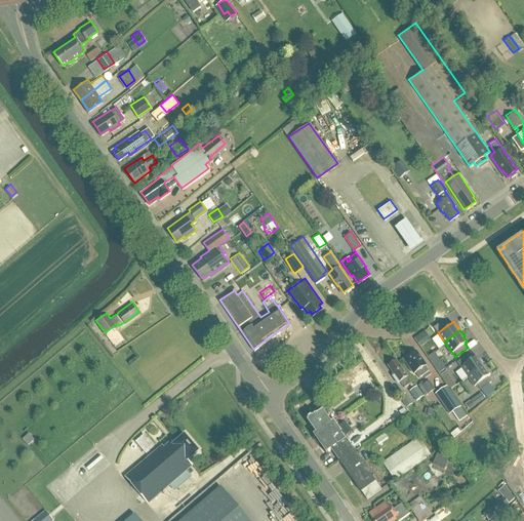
[(416,335),(420,341),(427,336),(422,331),(416,335)]
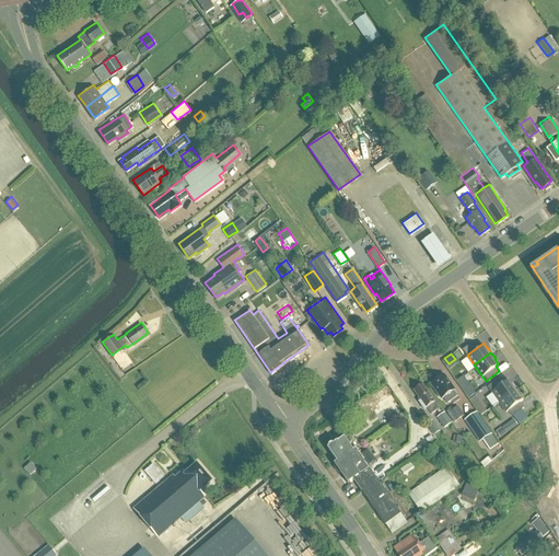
[(431,381),(437,389),(437,392),(438,395),(442,397),(443,396),(447,401),(451,398),(452,401),(458,396),(457,394),(443,372),(435,378),(433,378),(431,379),(431,381)]
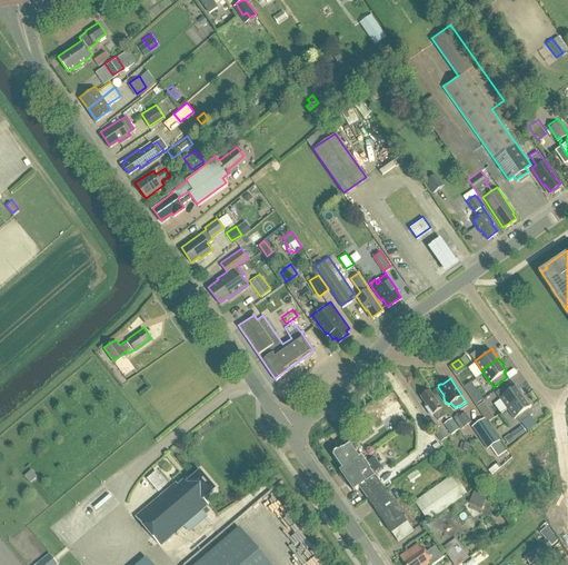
[(482,397),(470,379),(464,384),(476,402),(482,397)]
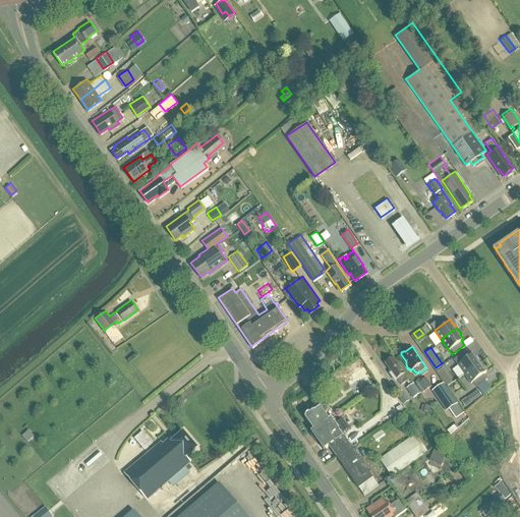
[(454,357),(464,371),(479,360),(478,359),(477,355),(476,356),(473,351),(470,353),(466,348),(454,357)]
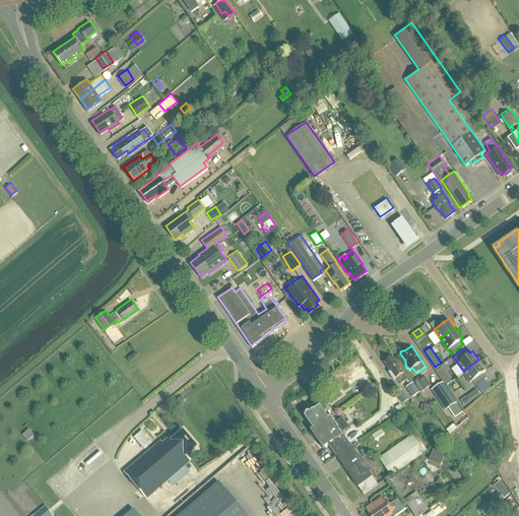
[(395,377),(399,383),(405,379),(406,382),(408,380),(391,355),(390,356),(388,355),(384,358),(385,360),(383,361),(390,370),(388,372),(393,379),(395,377)]
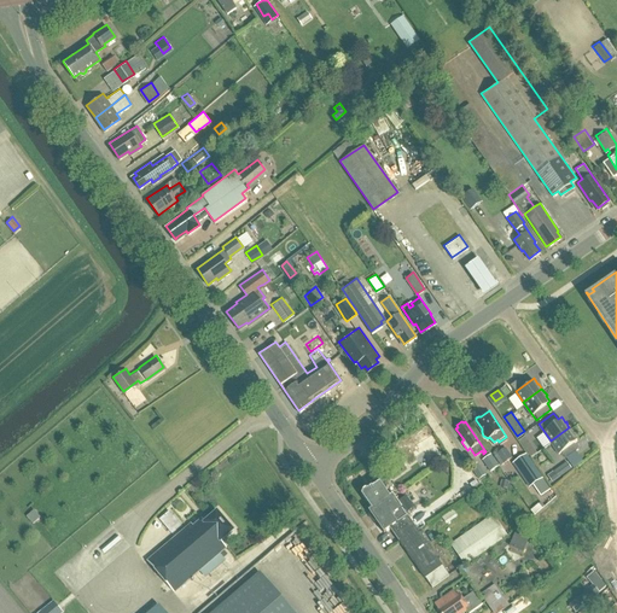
[(569,427),(551,441),(564,457),(578,447),(574,441),(577,438),(574,432),(570,428),(569,427)]
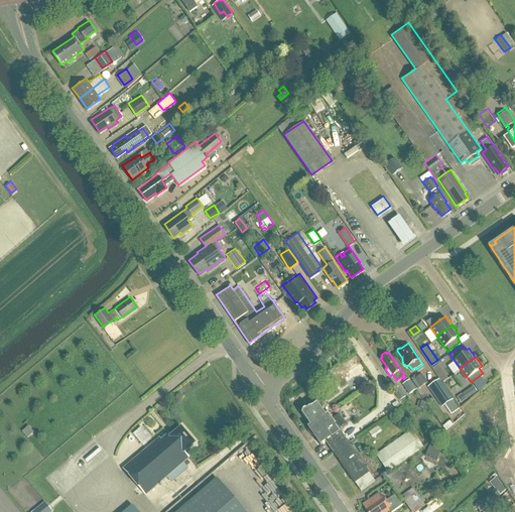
[(359,361),(348,368),(359,386),(370,380),(359,361)]
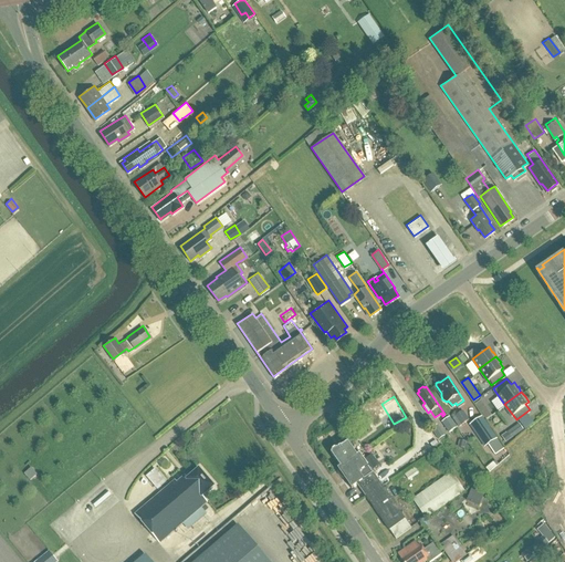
[(479,397),(473,401),(479,408),(484,405),(479,397)]
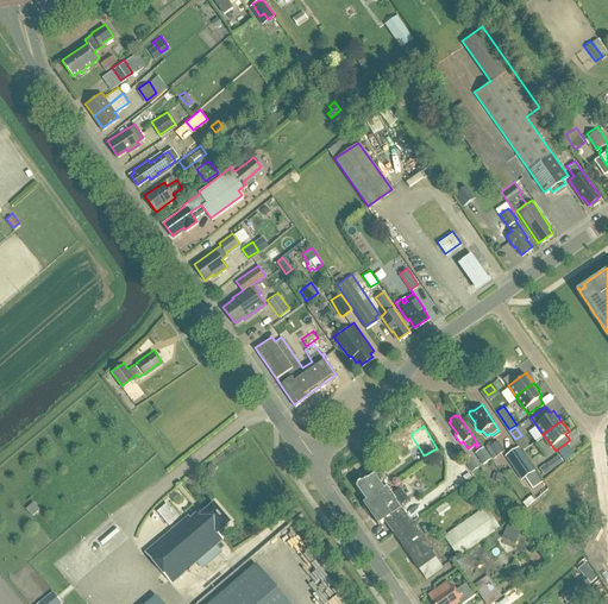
[(497,438),(484,446),(491,455),(503,447),(497,438)]
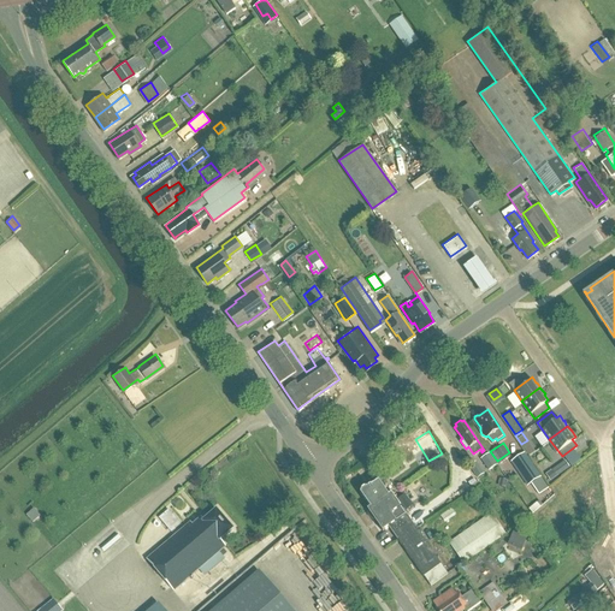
[(496,461),(490,451),(489,449),(479,455),(488,467),(496,461)]
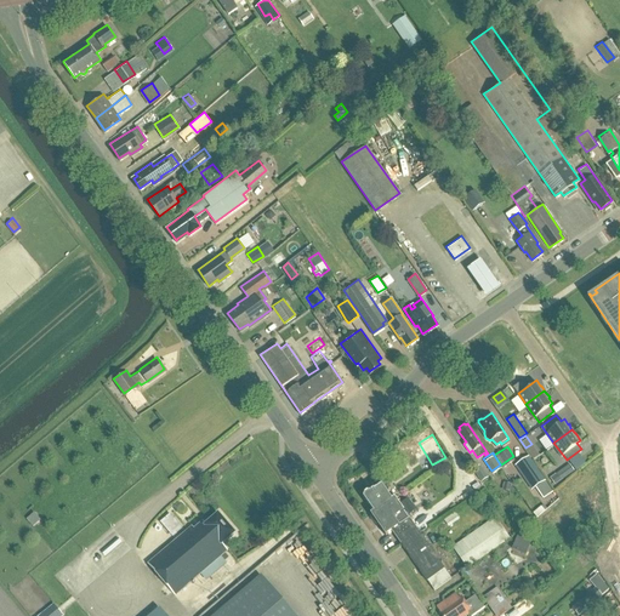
[(534,484),(542,496),(552,490),(528,454),(516,462),(532,486),(534,484)]
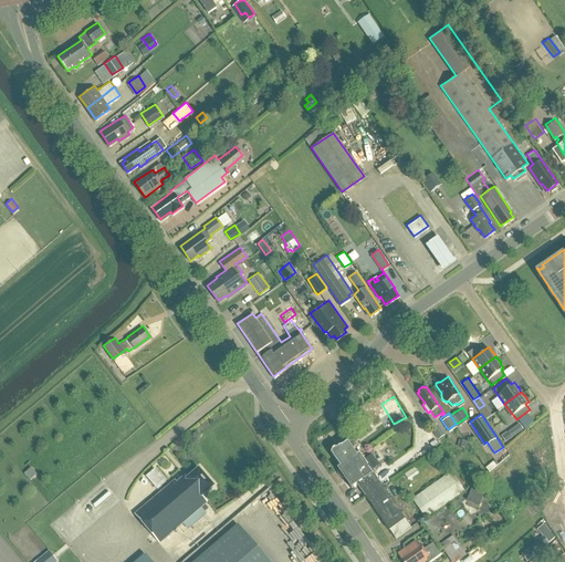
[(445,433),(437,422),(431,426),(438,437),(445,433)]
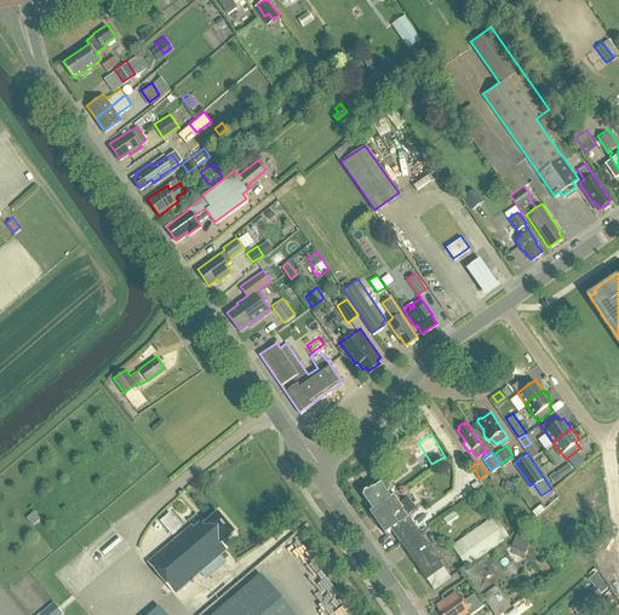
[(390,527),(433,588),(450,575),(393,494),(390,496),(380,482),(371,488),(370,488),(366,488),(364,490),(362,494),(372,509),(370,511),(371,512),(371,515),(373,519),(376,519),(384,532),(390,527)]
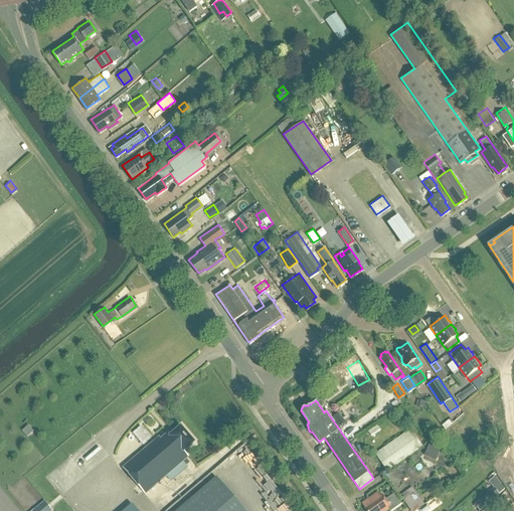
[(140,424),(133,431),(143,442),(150,436),(140,424)]
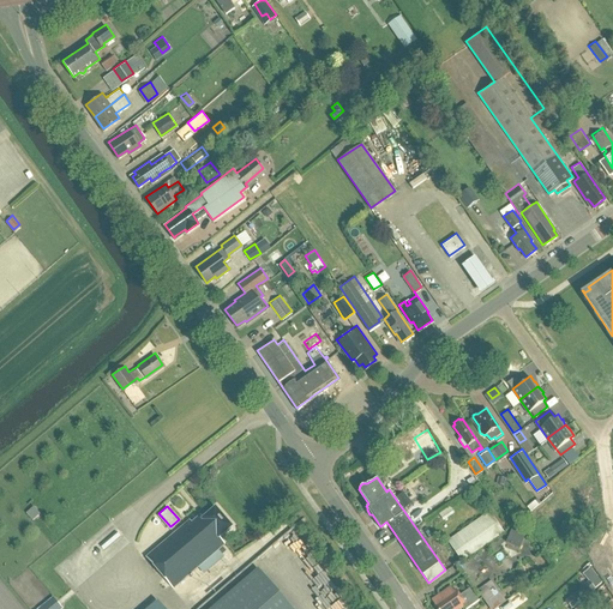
[(190,518),(156,546),(145,555),(172,586),(197,565),(217,547),(223,542),(218,535),(230,525),(221,514),(222,512),(218,508),(216,508),(215,507),(203,517),(200,513),(192,520),(190,518)]
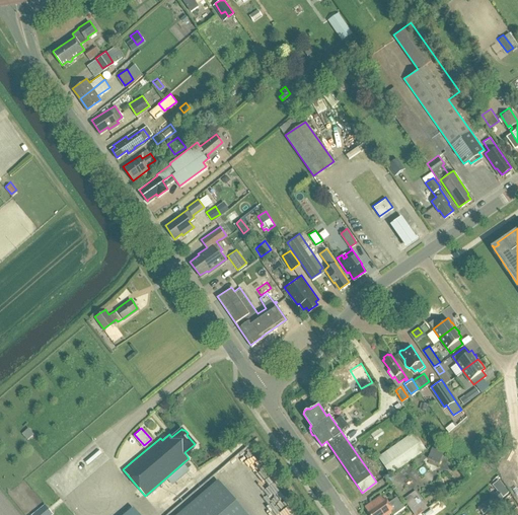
[(414,430),(378,454),(390,472),(425,448),(414,430)]
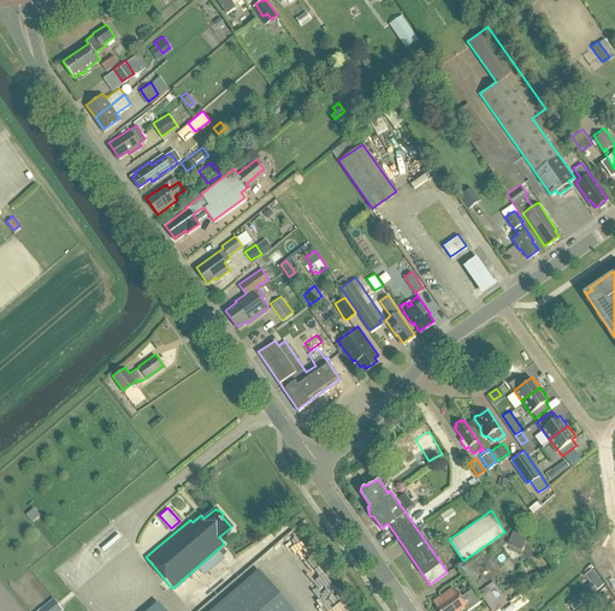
[(512,531),(507,541),(520,547),(525,537),(512,531)]
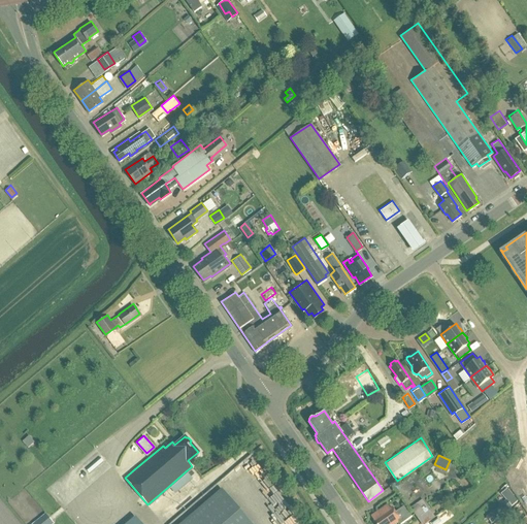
[(252,523),(221,487),(176,523),(252,523)]
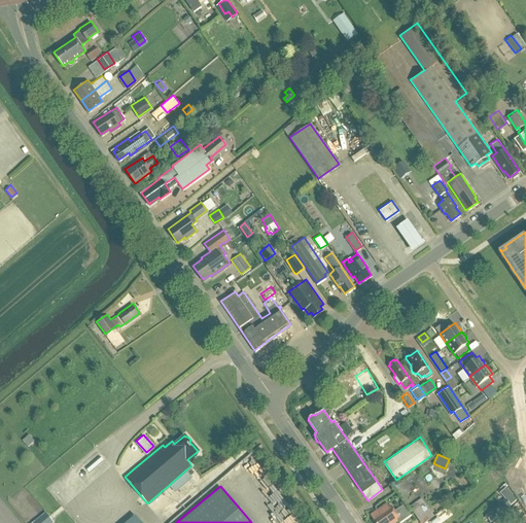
[(503,496),(484,513),(489,520),(510,502),(503,496)]
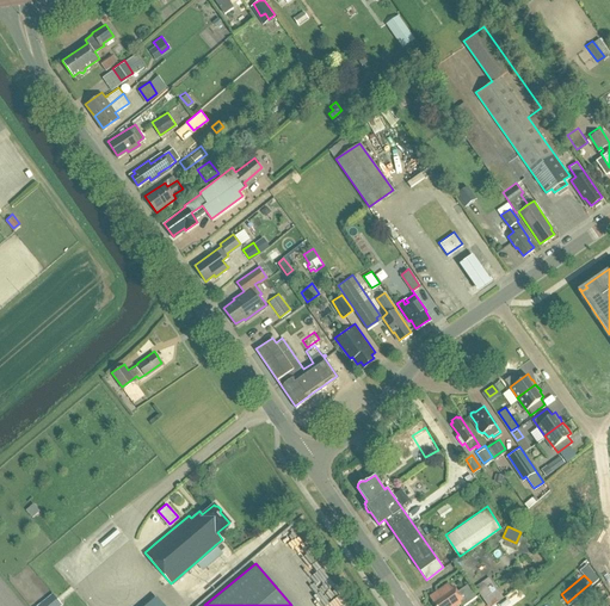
[(488,604),(500,594),(491,580),(478,589),(488,604)]
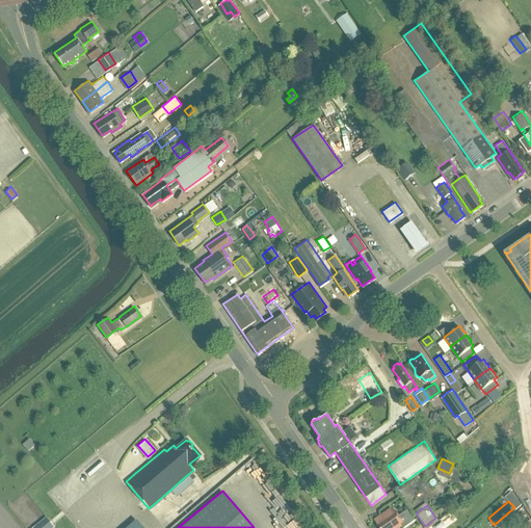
[(376,524),(378,527),(390,527),(392,527),(402,522),(405,526),(416,518),(407,507),(397,515),(394,509),(391,511),(388,508),(374,519),(377,523),(376,524)]
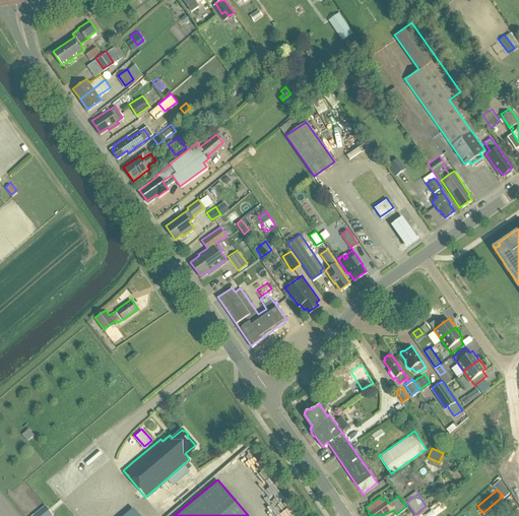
[(512,515),(516,515),(518,513),(518,503),(509,512),(512,515)]
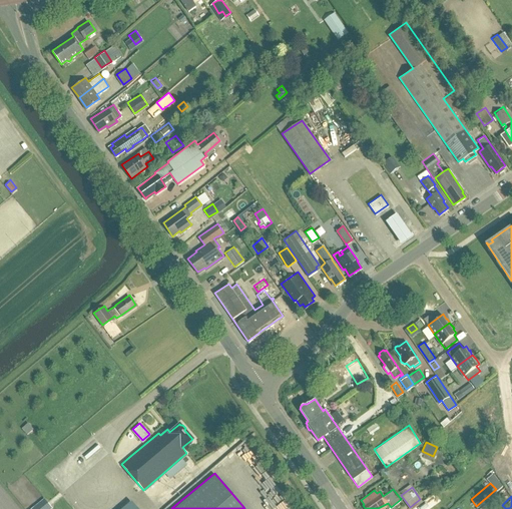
[(46,508),(39,500),(28,508),(46,508)]
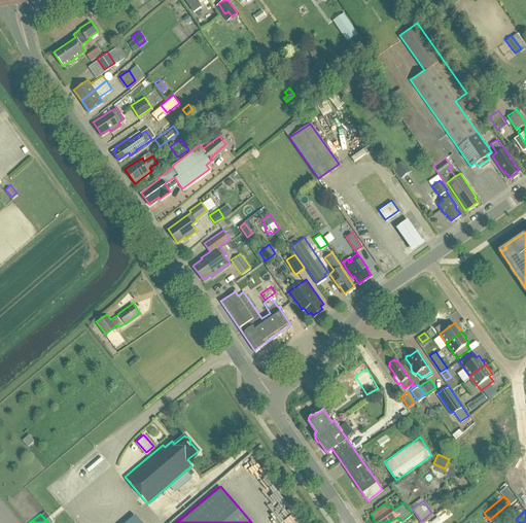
[(142,522),(135,514),(124,522),(142,522)]
